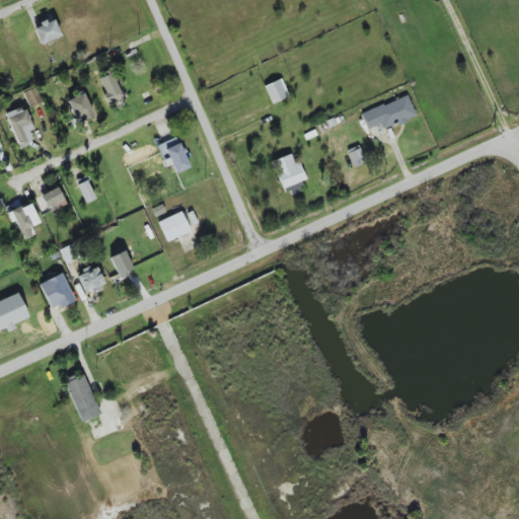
[(33,26),(39,45),(60,38),(54,19),(33,26)]
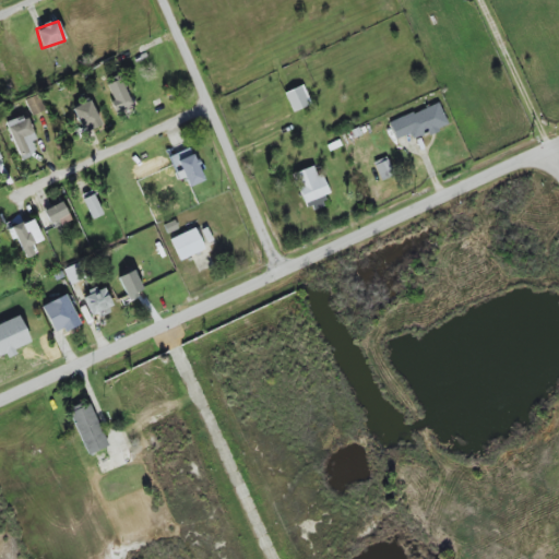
[(106,85),(114,99),(109,102),(117,116),(133,107),(119,79),(106,85)]
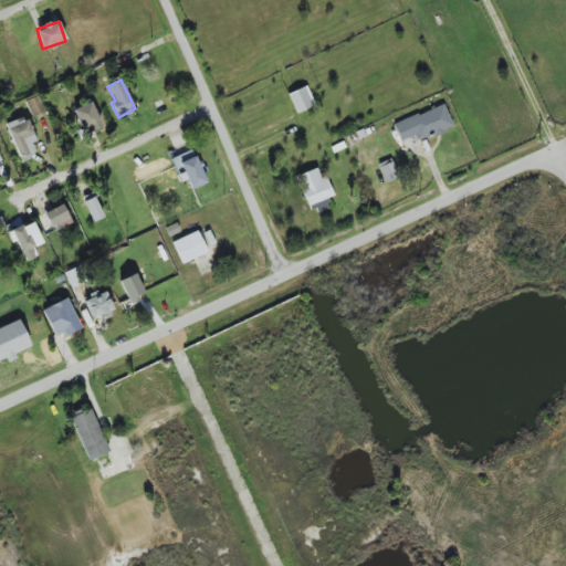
[(287,94),(295,114),(315,106),(306,86),(287,94)]
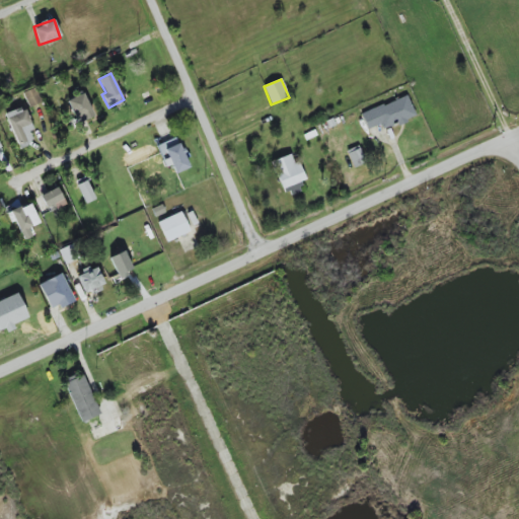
[(41,102),(34,88),(23,93),(29,107),(41,102)]
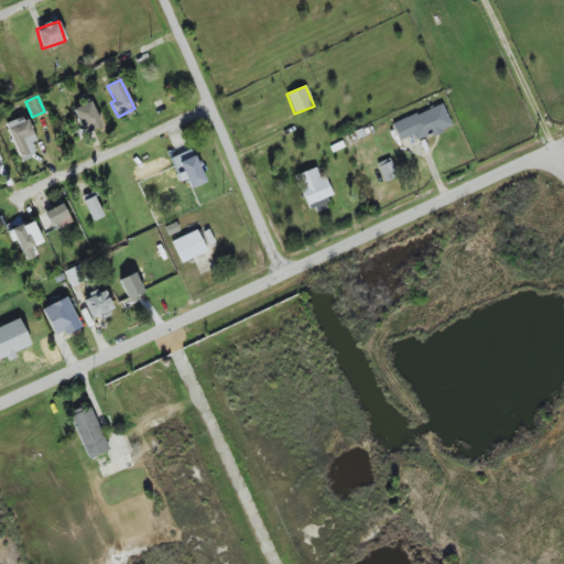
[(83,134),(100,127),(91,101),(73,109),(83,134)]
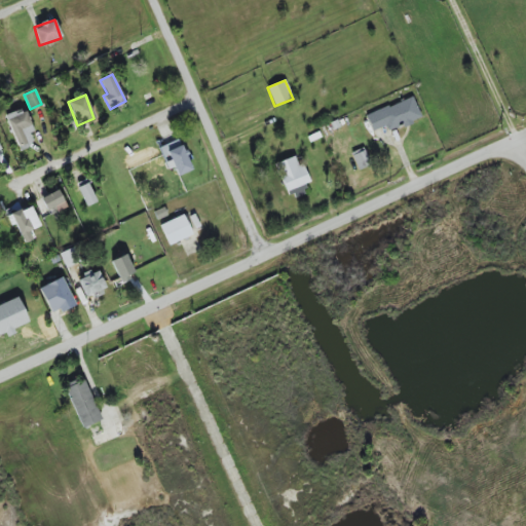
[(367,115),(372,130),(385,125),(388,132),(421,118),(413,97),(367,115)]
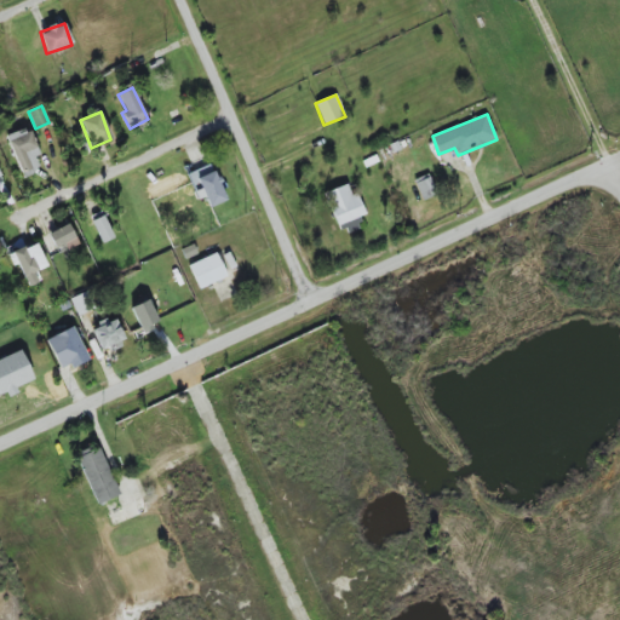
[(39,171),(34,156),(39,155),(30,128),(7,136),(21,177),(39,171)]
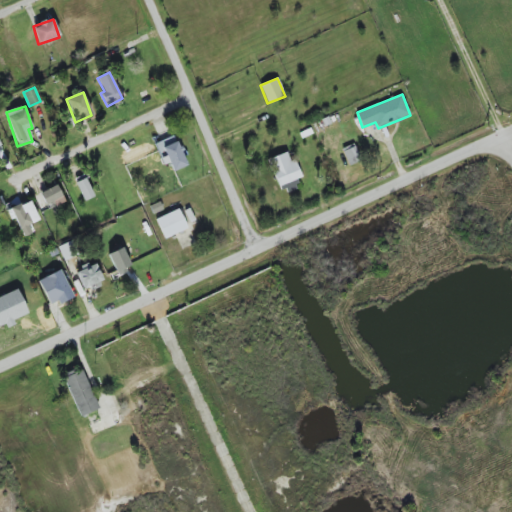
[(185,166),(176,136),(155,143),(162,165),(169,163),(172,171),(185,166)]
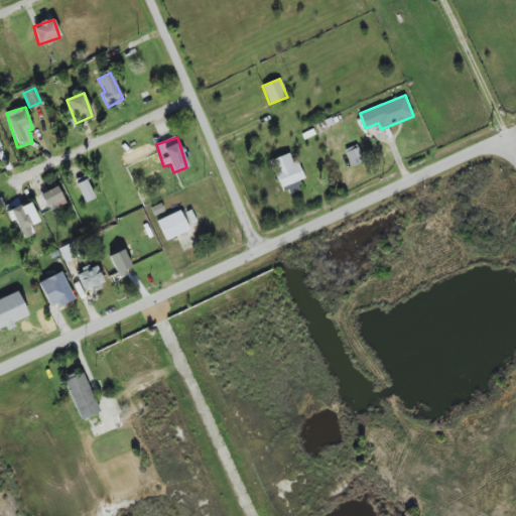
[(351,166),(364,161),(357,145),(345,150),(351,166)]
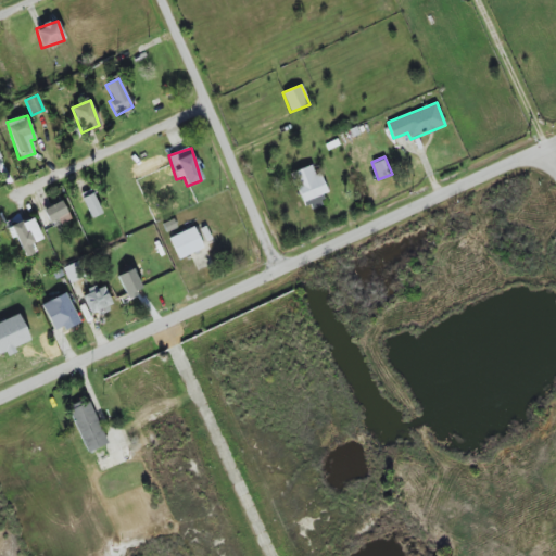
[(291,173),(305,211),(323,203),(319,196),(327,192),(320,175),(315,177),(311,165),(291,173)]
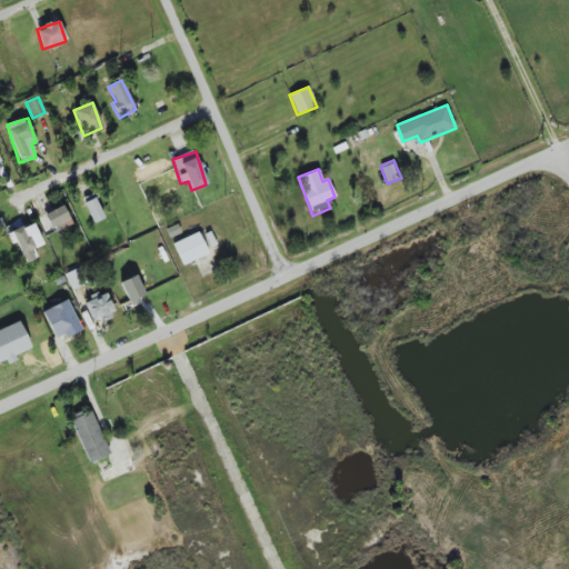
[(92,223),(103,219),(96,199),(85,202),(92,223)]
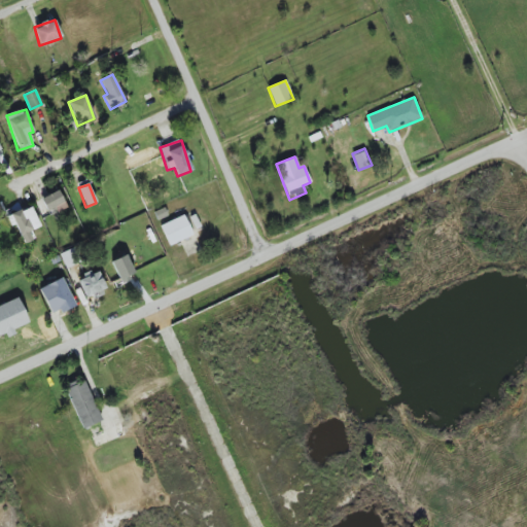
[(40,199),(49,215),(67,207),(58,189),(40,199)]
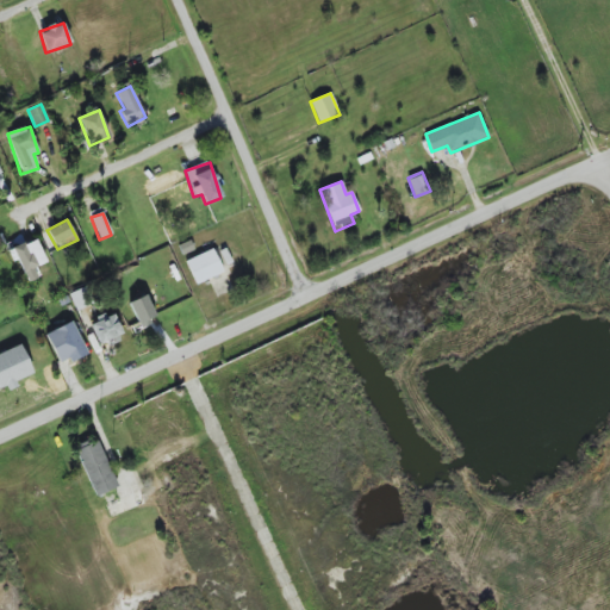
[(7,251),(12,262),(18,260),(27,282),(39,277),(36,267),(45,262),(36,240),(7,251)]
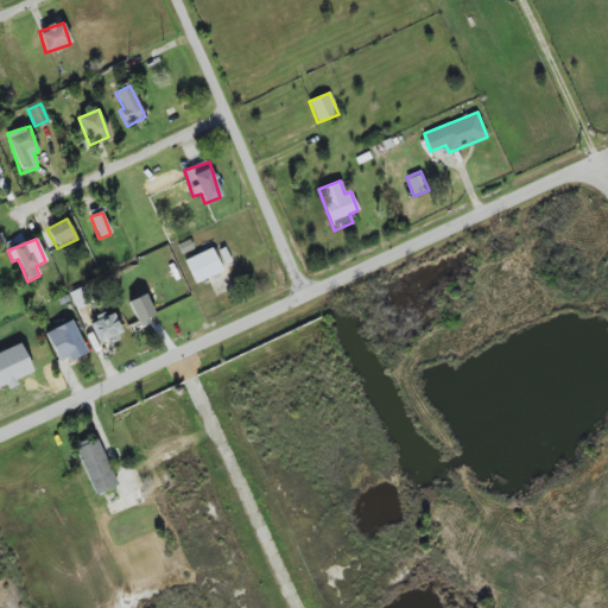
[(195,284),(222,272),(211,248),(184,261),(195,284)]
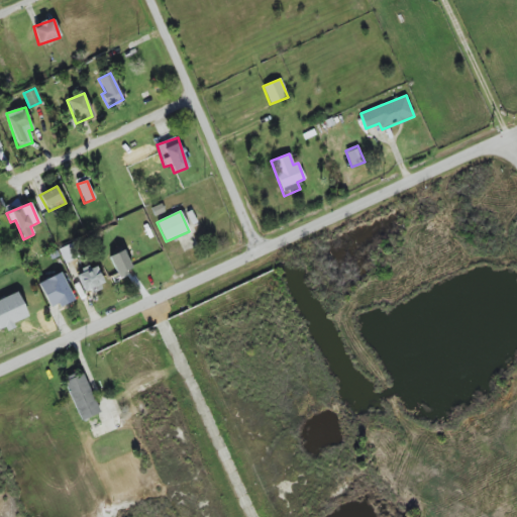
[(65,263),(81,256),(75,242),(59,249),(65,263)]
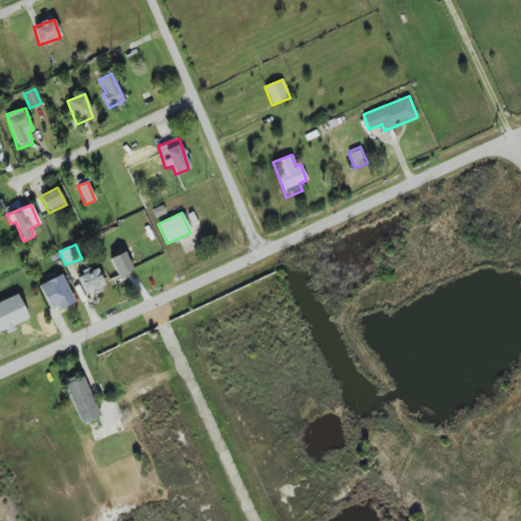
[(118,279),(133,272),(125,252),(110,258),(118,279)]
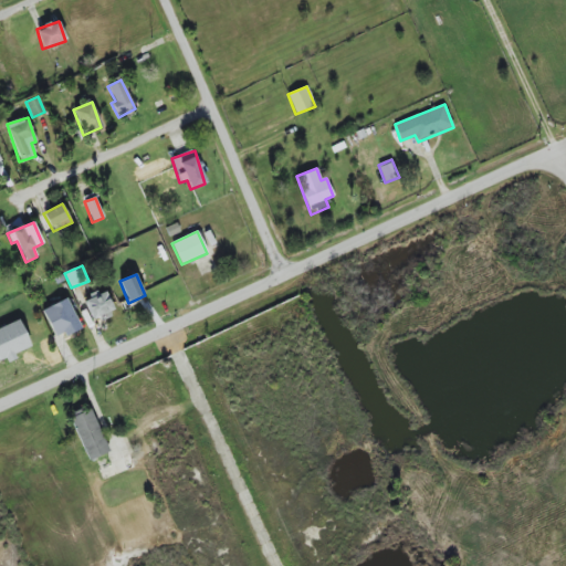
[(104,291),(84,299),(93,322),(114,314),(104,291)]
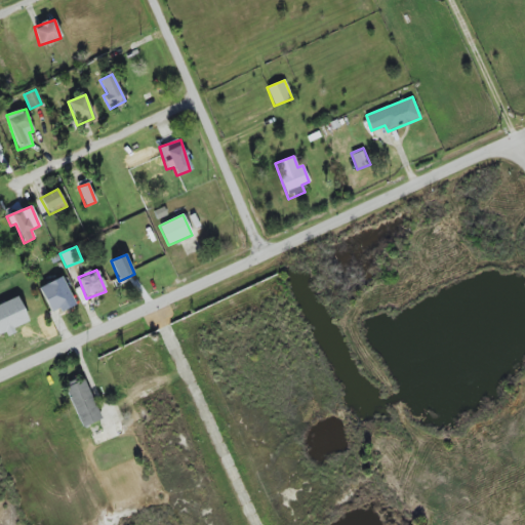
[(74,305),(63,277),(39,287),(50,315),(74,305)]
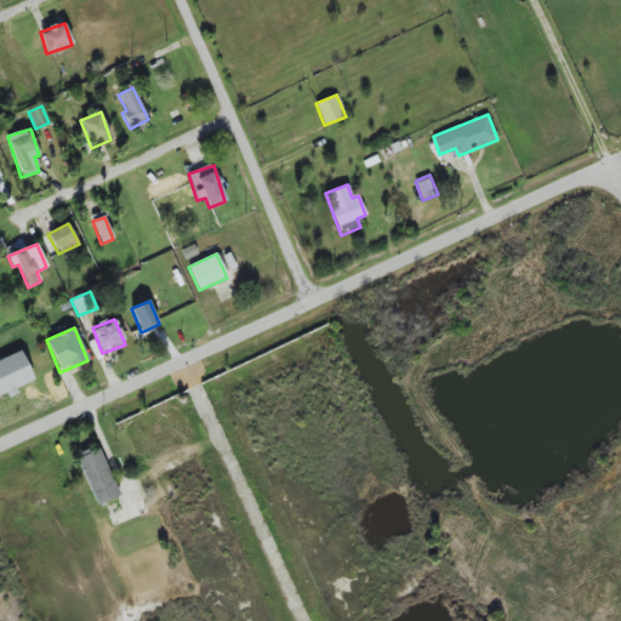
[(33,381),(21,351),(0,359),(0,398),(17,392),(15,388),(33,381)]
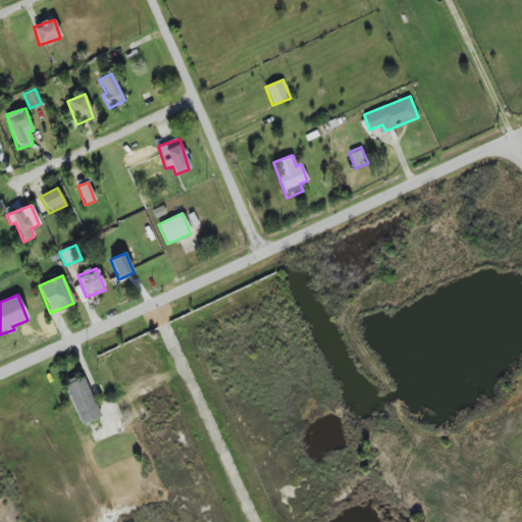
[(82,425),(100,417),(84,377),(64,385),(82,425)]
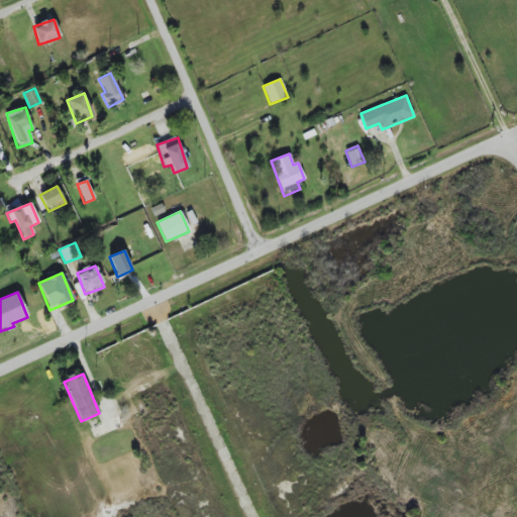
All buildings are outlined.
